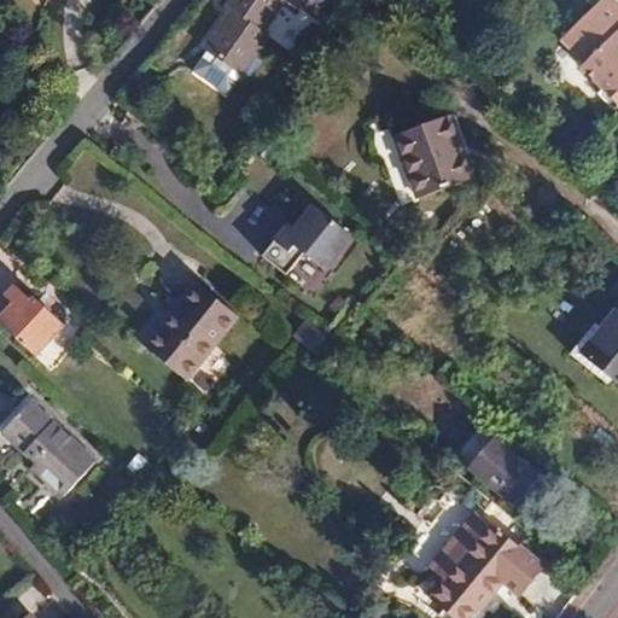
[(307,31),(283,12),(266,0),(231,0),(221,13),(229,21),(200,59),(186,77),(220,103),(234,83),(238,79),(244,82),(255,68),(249,64),(263,47),(284,62),(307,31)]
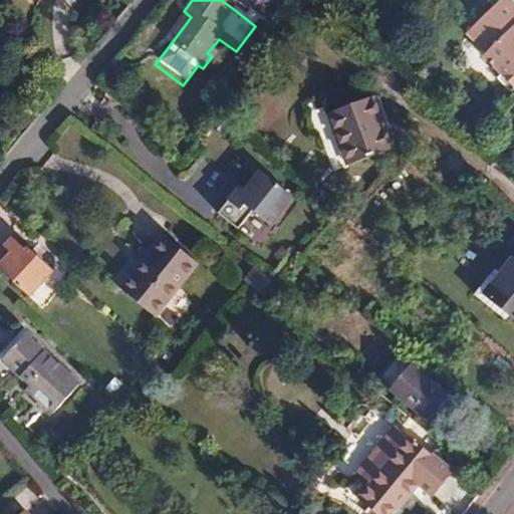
[(274,0),(243,0),(239,5),(259,21),(274,0)]
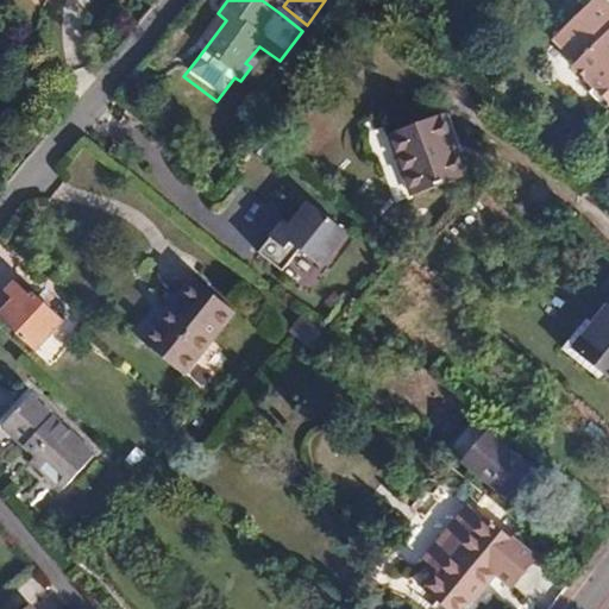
[(608,4),(604,0),(598,0),(563,36),(556,43),(573,62),(596,39),(602,45),(578,68),(577,70),(598,94),(594,98),(608,112),(608,4)]
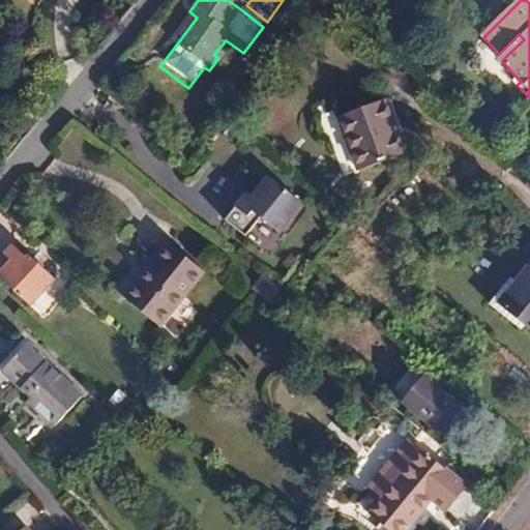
[(267,22),(246,5),(242,10),(263,27),(267,22)]
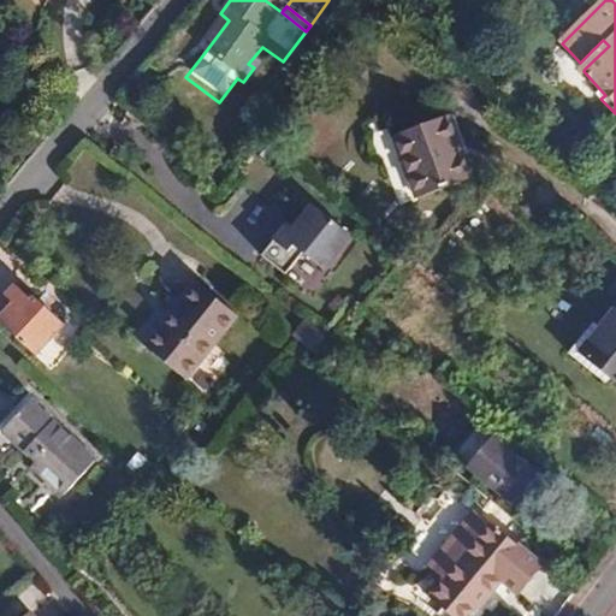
[(603,40),(580,63),(585,69),(609,46),(603,40)]
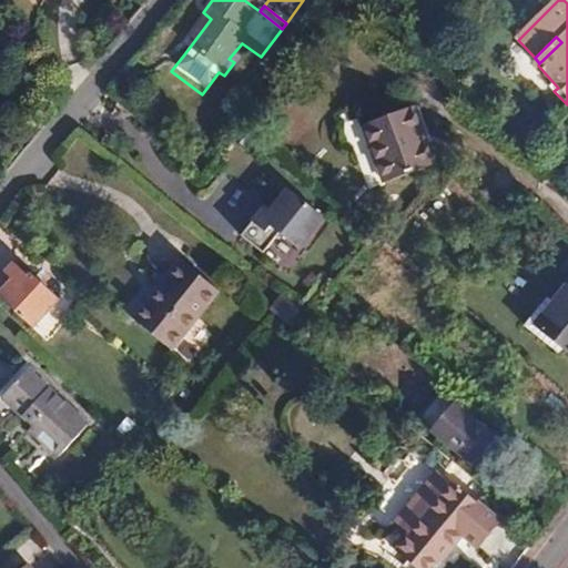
[(435,160),(409,105),(362,127),(358,120),(343,127),(343,137),(347,144),(354,150),(369,143),(387,181),(435,160)]
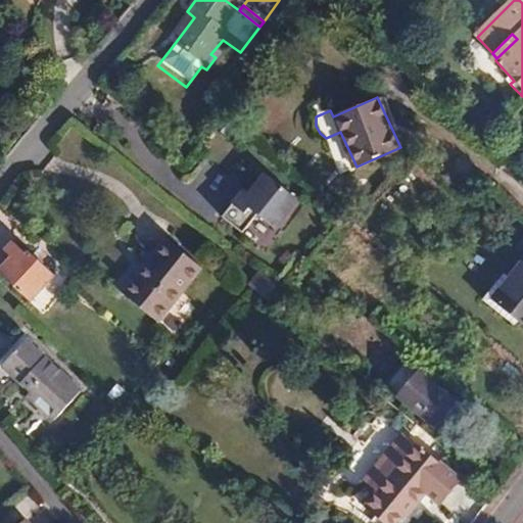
[(276,230),(299,201),(268,175),(250,196),(245,192),(224,218),(243,234),(258,216),(276,230)]
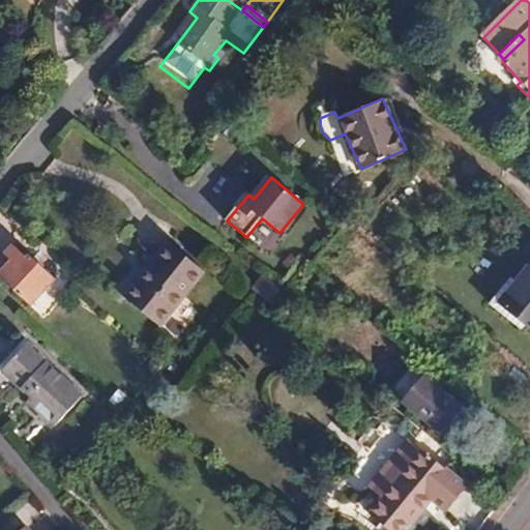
[(168,245),(124,300),(158,327),(202,272),(168,245)]
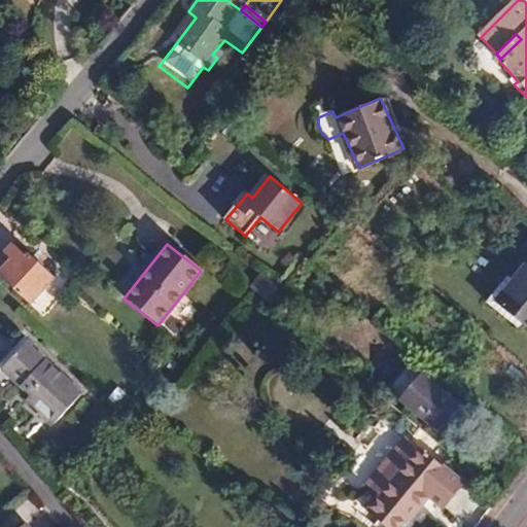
[(15,246),(0,261),(0,275),(32,306),(57,280),(33,257),(31,260),(15,246)]
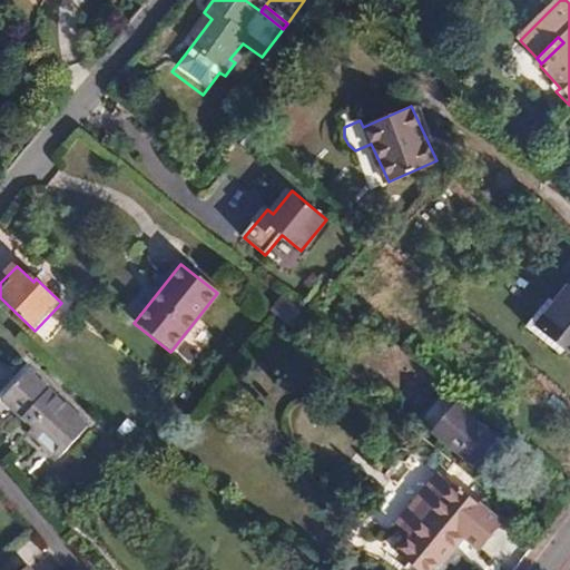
[(569,272),(524,318),(558,351),(562,346),(569,353),(569,272)]
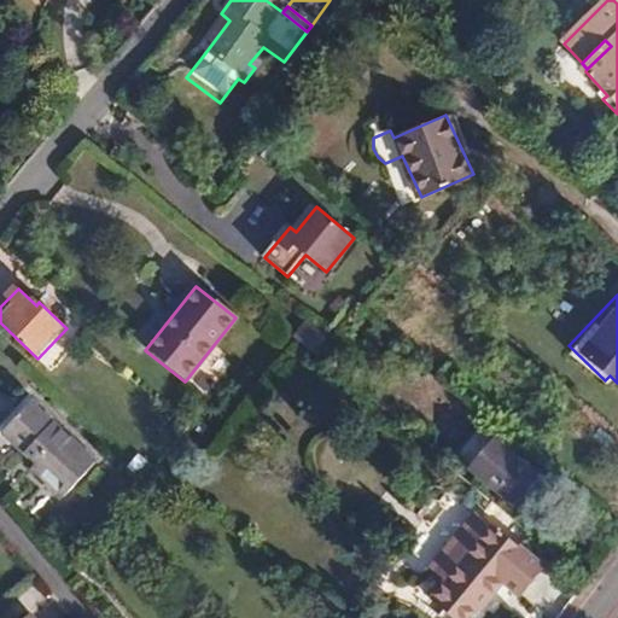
[(309,320),(296,334),(314,351),(328,337),(309,320)]
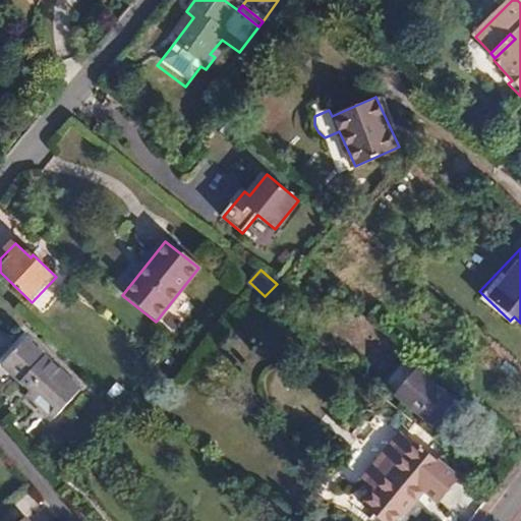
[(29,340),(3,365),(33,394),(30,398),(53,420),(81,393),(29,340)]
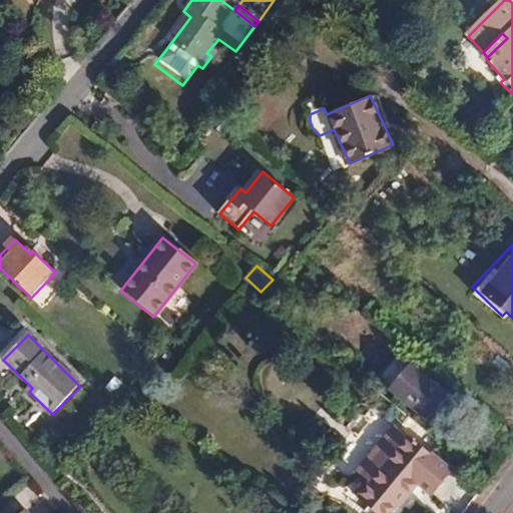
[(396,359),(378,380),(429,422),(446,401),(396,359)]
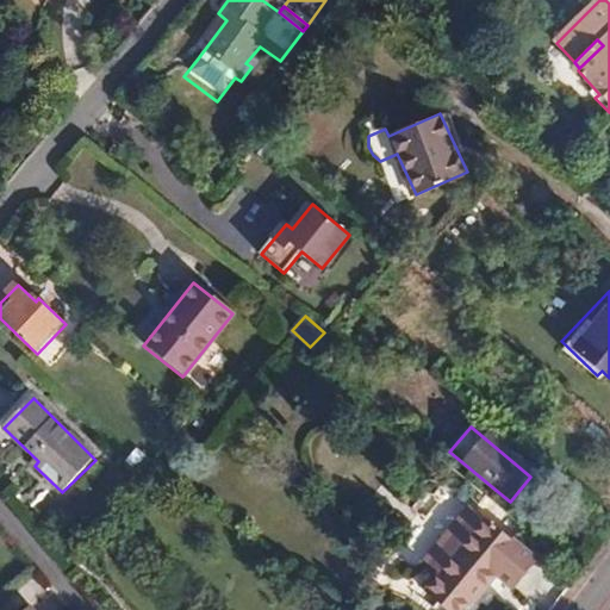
[(446,579),(429,598),(443,609),(461,609),(471,599),(478,605),(492,589),(485,583),(495,572),(520,591),(542,564),(475,511),(430,565),(446,579)]
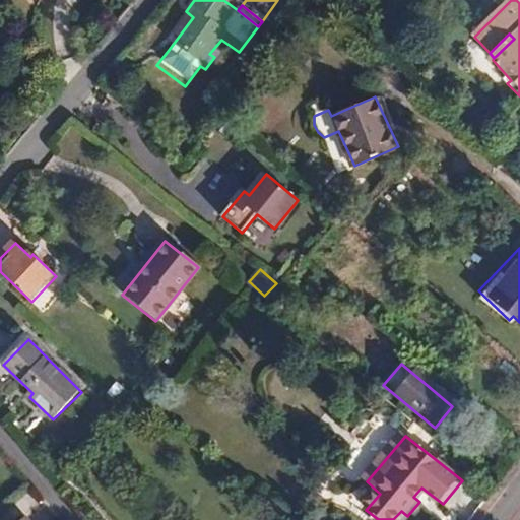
[(15,499),(0,513),(0,519),(16,519),(26,512),(15,499)]
